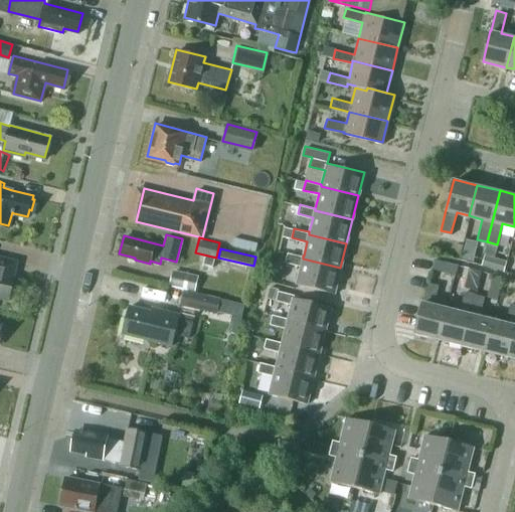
[(334,293),(340,268),(303,259),(303,256),(288,251),(286,261),(301,265),(297,283),(334,293)]
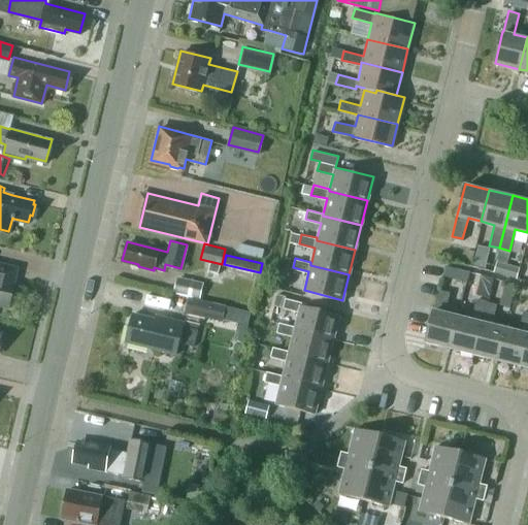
[(0,302),(8,305),(13,283),(12,283),(17,267),(0,262),(0,302)]
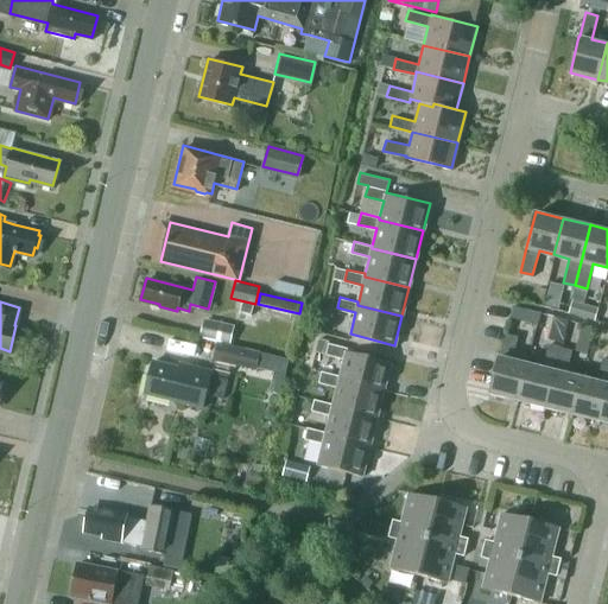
[(523,319),(537,323),(539,315),(525,310),(523,319)]
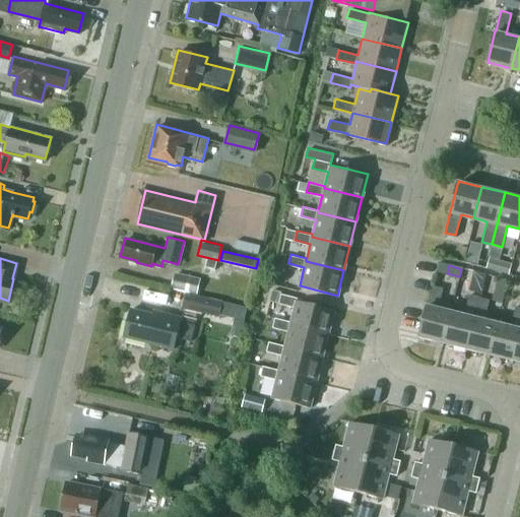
[(171,286),(197,293),(201,277),(174,271),(171,286)]
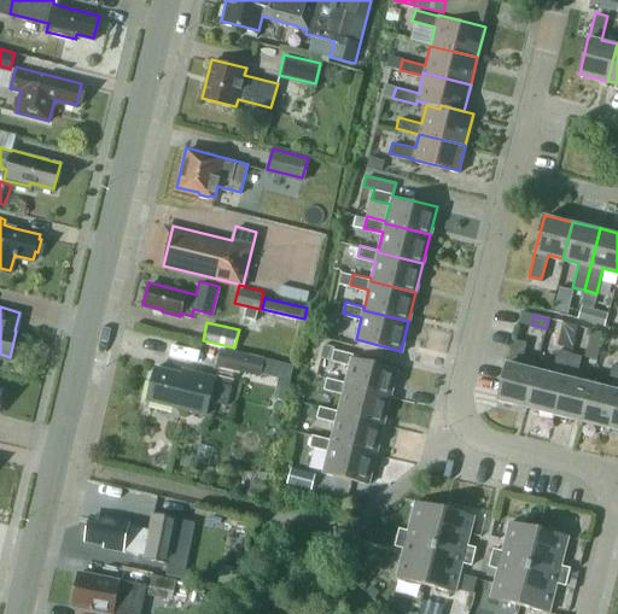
[(606,352),(608,329),(596,328),(594,351),(606,352)]
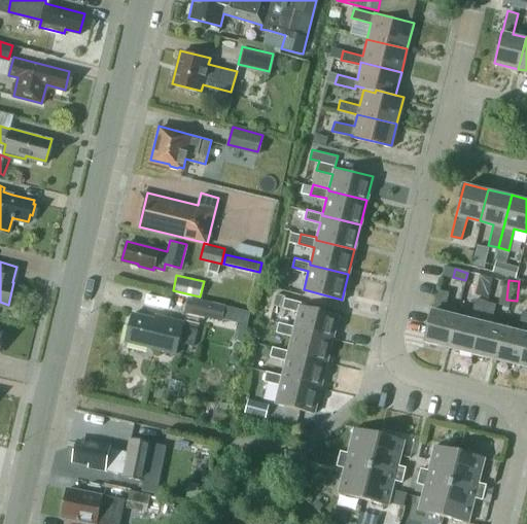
[(424,340),(448,346),(457,314),(444,311),(449,290),(438,288),(433,309),(432,309),(424,340)]
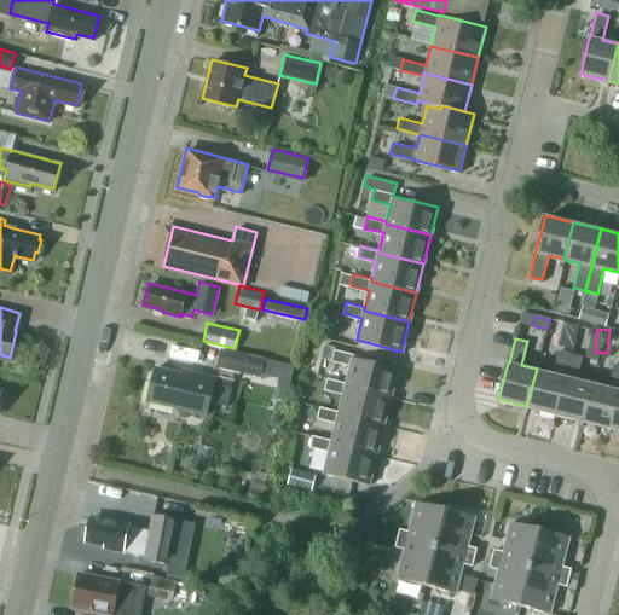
[(221,347),(218,364),(219,364),(236,369),(260,373),(260,370),(264,357),(221,347)]
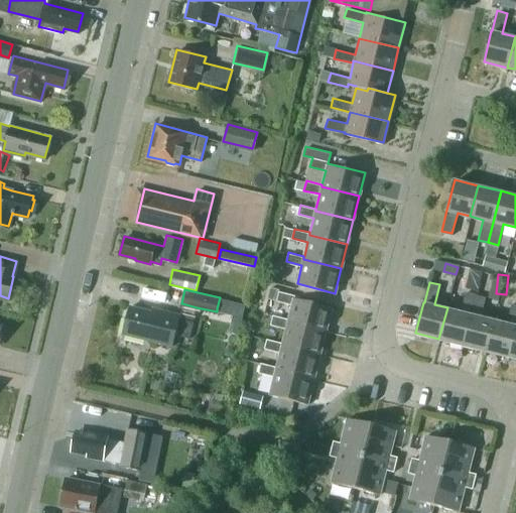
[(292,303),(288,318),(287,322),(326,331),(332,306),(294,297),(294,294),(279,290),(276,299),(292,303)]
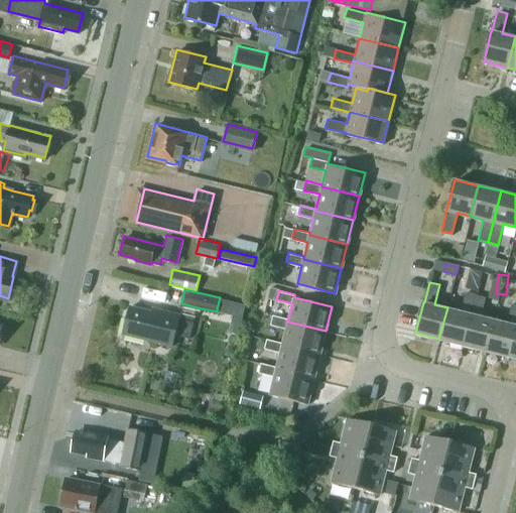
[(438,339),(462,345),(475,293),(465,291),(460,311),(447,307),(438,339)]
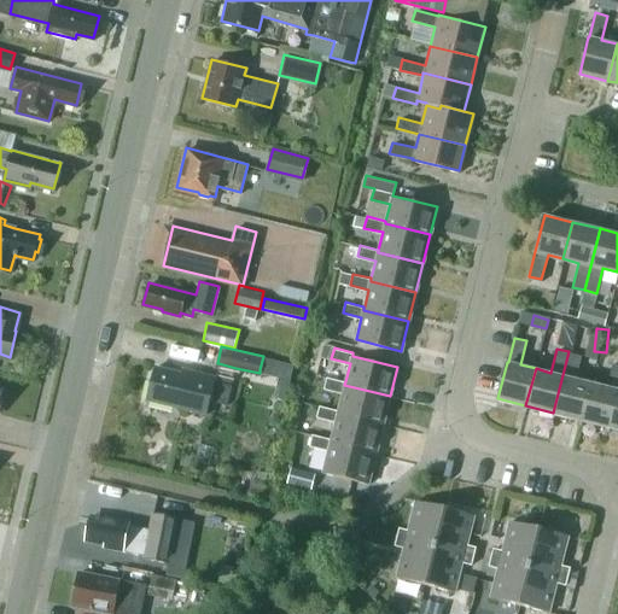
[(553,413),(579,419),(590,382),(575,379),(581,354),(569,351),(553,413)]
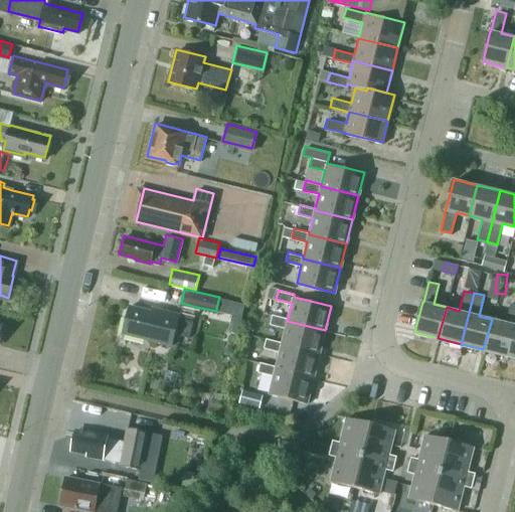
[(219,297),(216,308),(233,312),(229,331),(238,333),(245,303),(236,301),(219,297)]
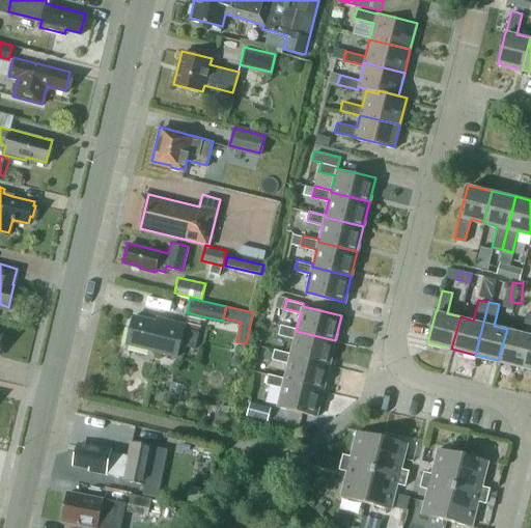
[(498,360),(522,366),(530,333),(530,312),(526,311),(521,332),(507,329),(498,360)]
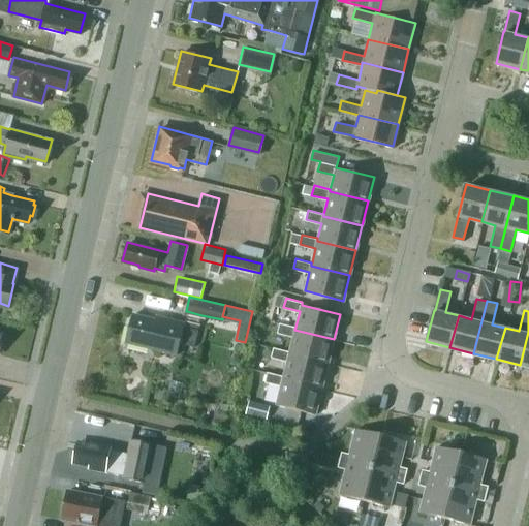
[(194,345),(198,330),(183,326),(184,321),(164,316),(163,320),(133,312),(126,341),(176,353),(179,342),(194,345)]
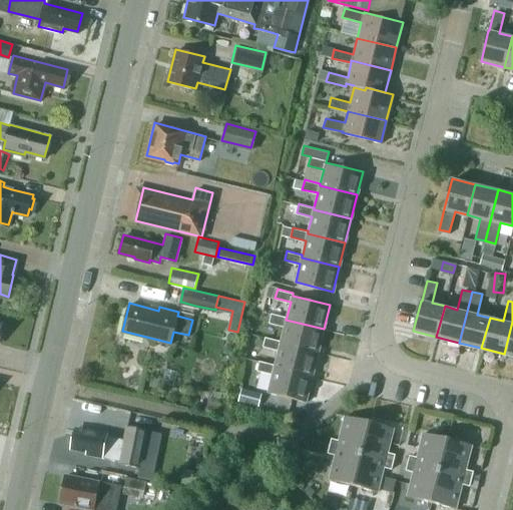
[(318,352),(324,329),(286,320),(287,317),(272,313),(269,322),(285,326),(281,340),(281,343),(318,352)]
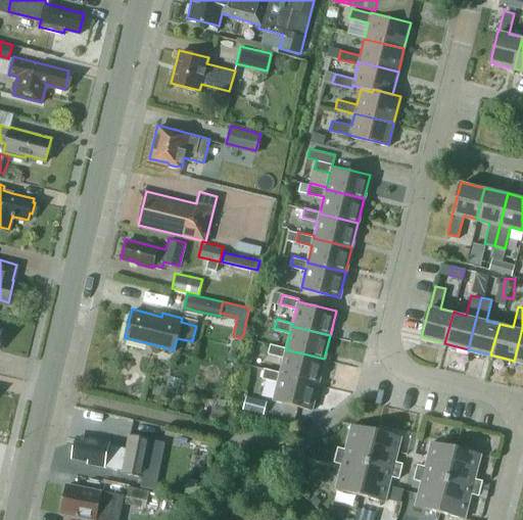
[(522,328),(514,361),(522,363),(522,328)]
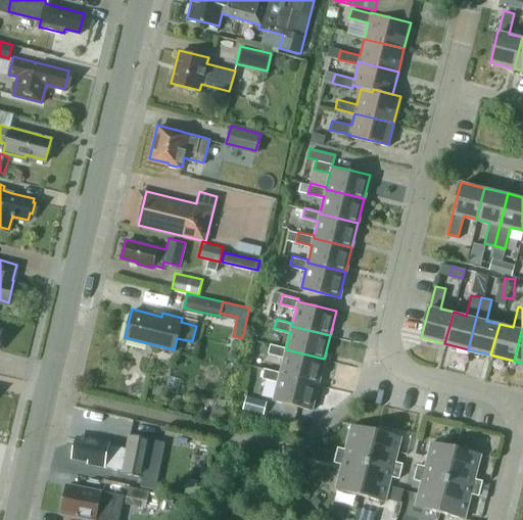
[(318,384),(324,359),(286,349),(286,346),(271,342),(268,352),(284,357),(280,371),(279,374),(318,384)]
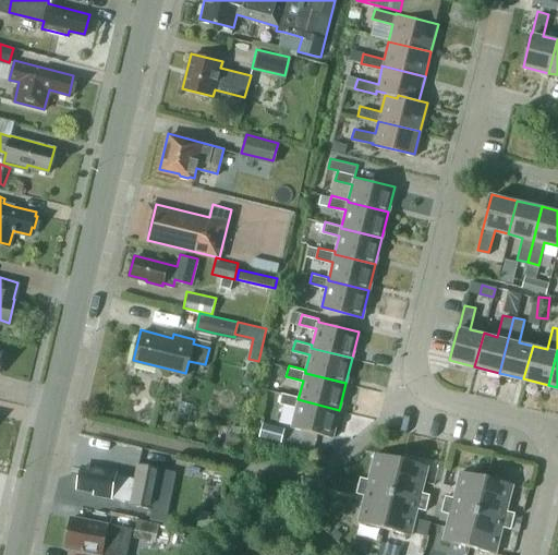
[(332,436),(339,410),(298,399),(299,396),(282,391),(279,401),(296,406),(291,425),(332,436)]
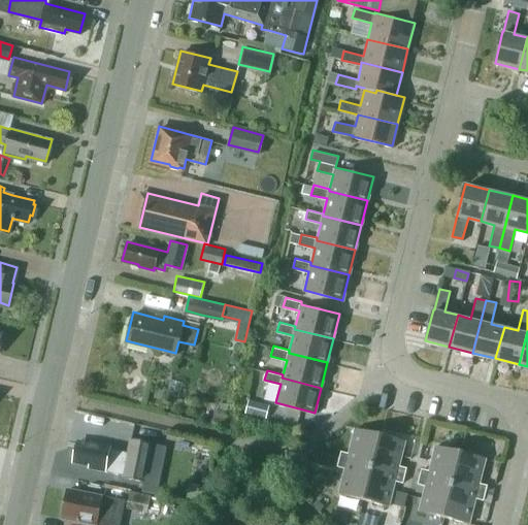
[(265,416),(268,404),(249,399),(245,411),(265,416)]
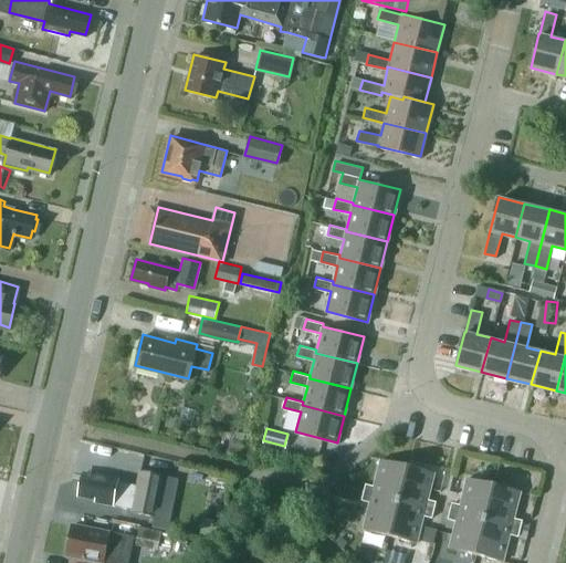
[(407,465),(380,458),(374,485),(365,482),(363,490),(398,499),(407,465)]
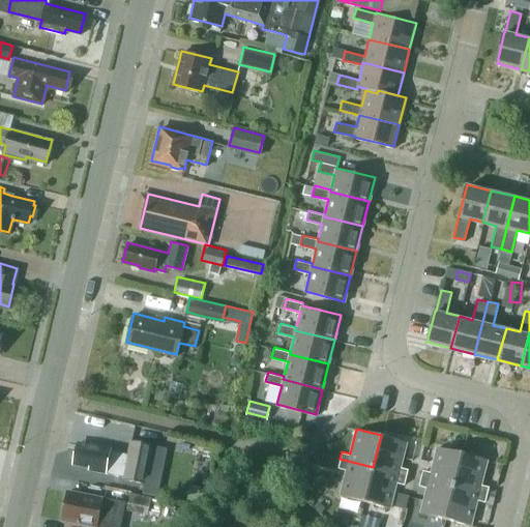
[(373,467),(406,475),(408,468),(400,466),(406,441),(381,435),(373,467)]
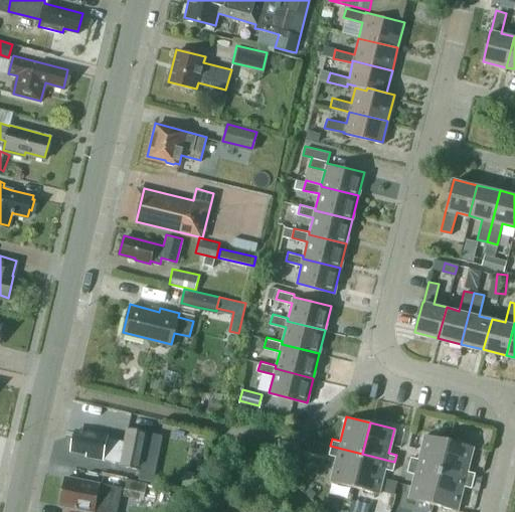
[(75,430),(71,449),(88,452),(87,455),(103,458),(112,460),(121,462),(120,464),(140,468),(147,432),(148,431),(128,427),(125,440),(107,437),(108,434),(89,430),(88,432),(75,430)]
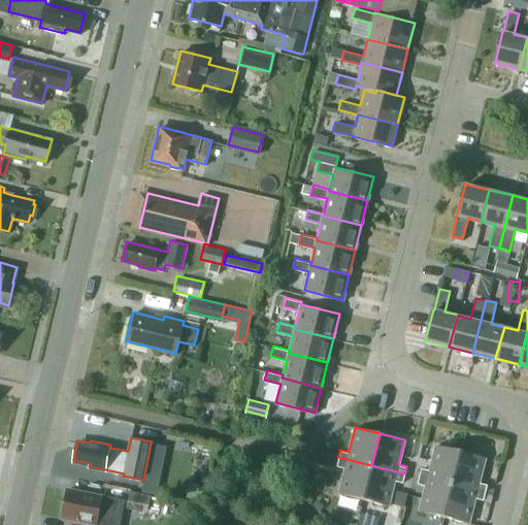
[(460,450),(435,444),(429,469),(421,467),(420,474),(452,483),(460,450)]
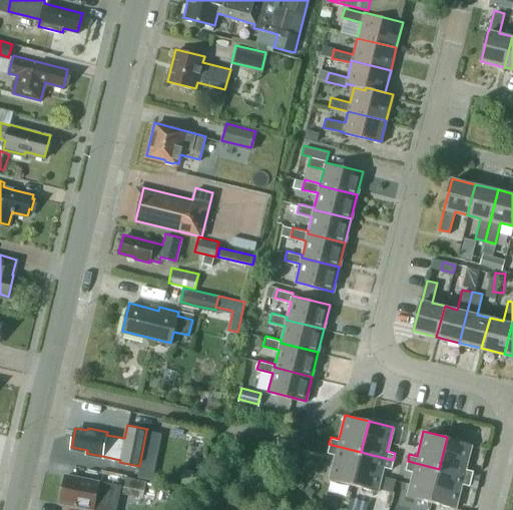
[(439,469),(471,477),(473,470),(465,468),(471,443),(447,437),(439,469)]
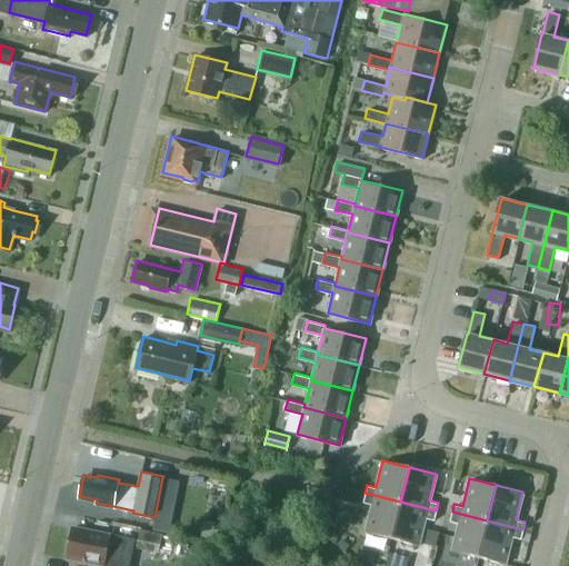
[(400,502),(365,493),(363,502),(371,503),(365,530),(391,537),(400,502)]
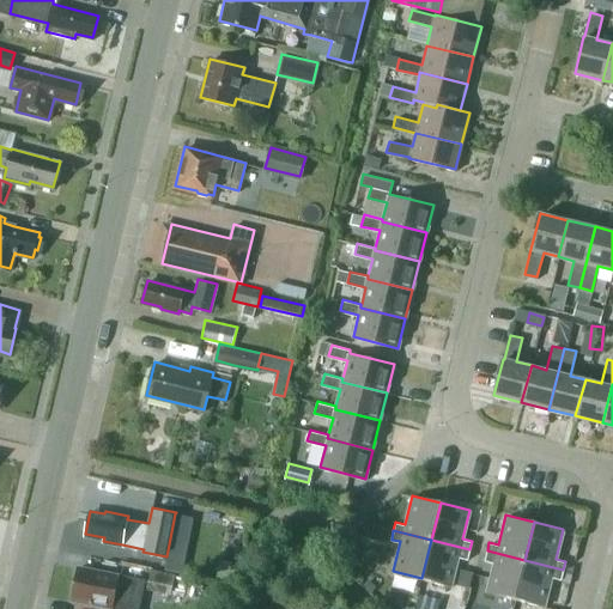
[(422,578),(450,585),(459,556),(467,559),(469,549),(431,540),(422,578)]
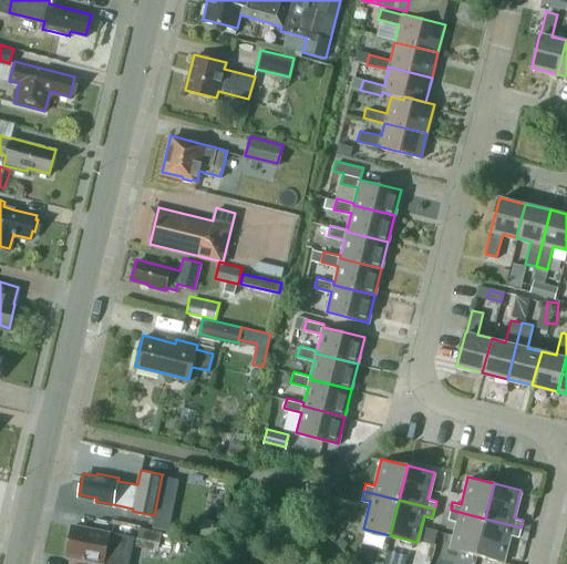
[(485,519),(451,510),(449,518),(457,520),(451,547),(476,554),(485,519)]
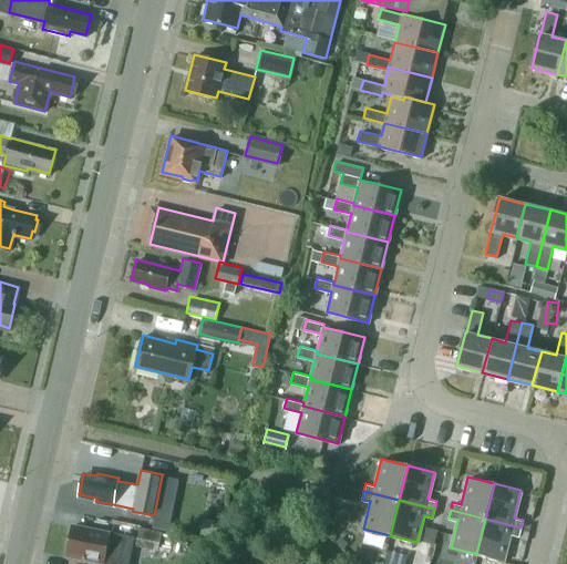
[(476,554),(503,561),(511,533),(518,535),(521,527),(485,519),(476,554)]
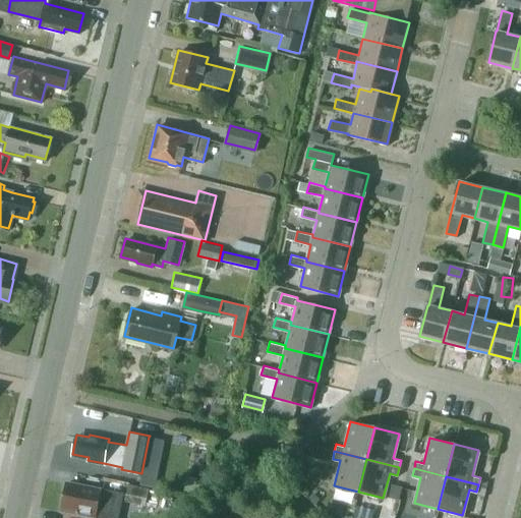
[(117,517),(122,493),(100,488),(101,488),(66,481),(61,509),(95,516),(94,517),(117,517)]
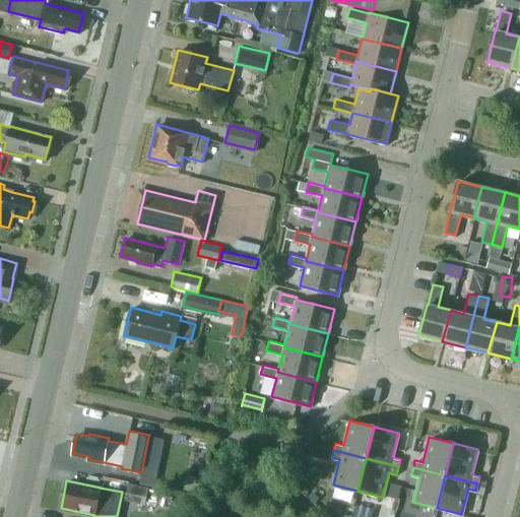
[(126,498),(145,502),(148,487),(129,482),(126,498)]
